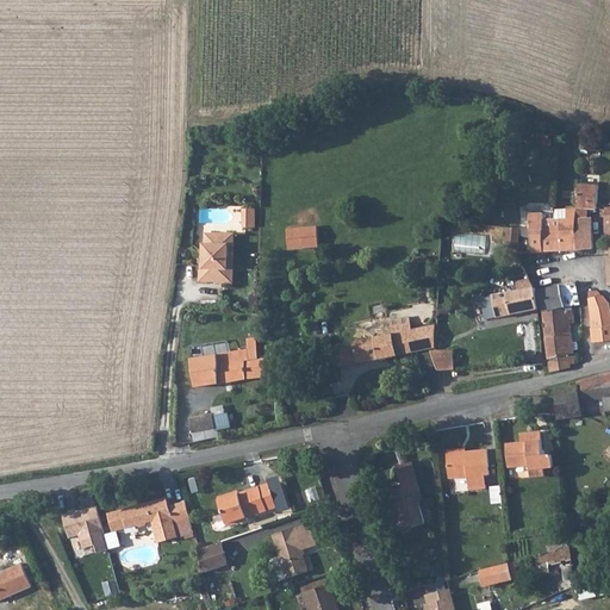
[(580,139),(580,149),(599,151),(601,142),(580,139)]
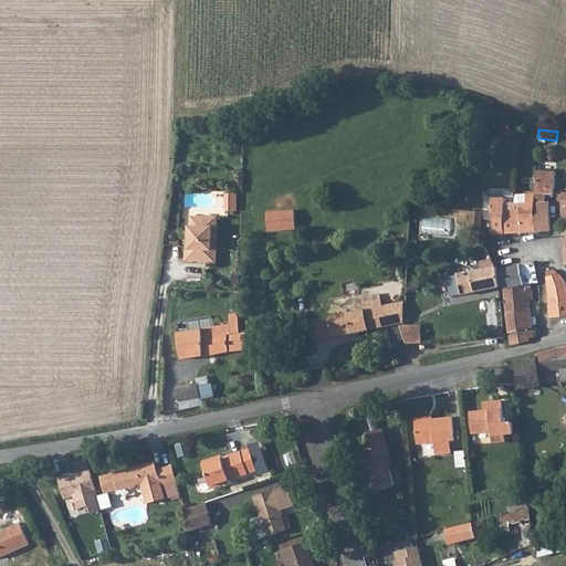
[(534,196),(534,203),(534,231),(549,229),(549,210),(545,210),(544,200),(553,200),(554,179),(535,178),(534,196)]
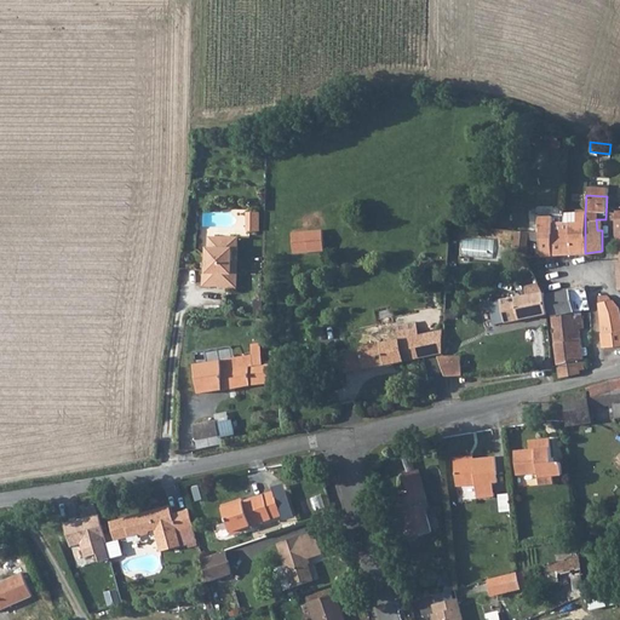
[(246,211),(246,224),(256,224),(256,212),(246,211)]
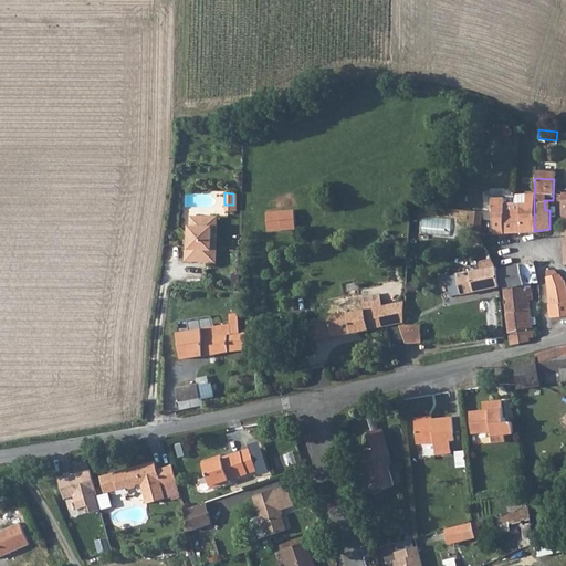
[(519,212),(520,232),(534,231),(534,203),(534,196),(513,196),(513,202),(513,205),(519,205),(519,212)]
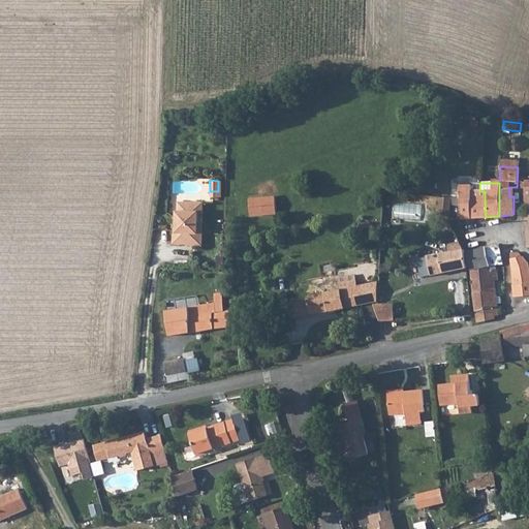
[(459,206),(460,220),(486,217),(485,198),(485,191),(479,191),(479,189),(470,190),(469,185),(458,185),(458,194),(459,194),(459,197),(459,199),(459,206)]
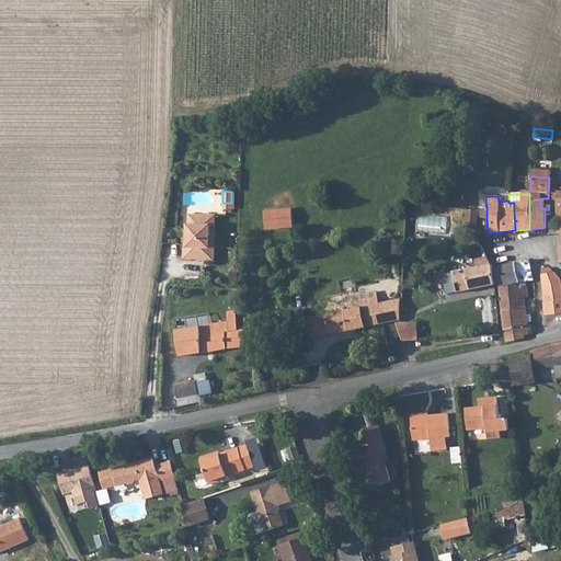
[(466,208),(465,229),(476,229),(477,216),(477,208),(466,208)]
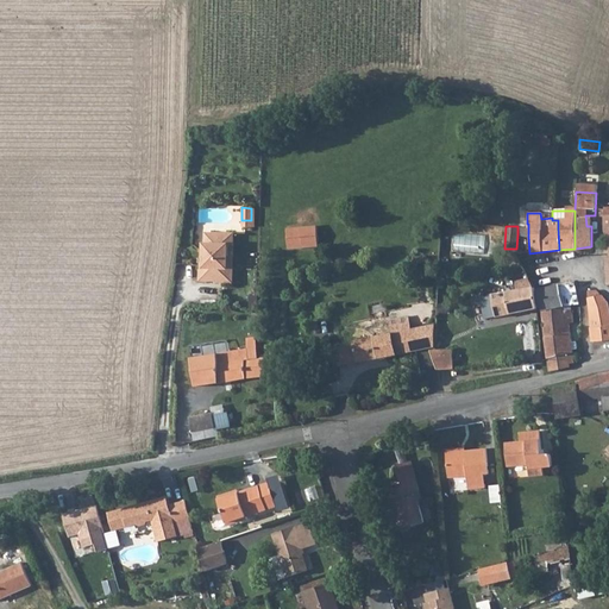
[(518,226),(518,234),(528,237),(528,230),(528,227),(518,226)]
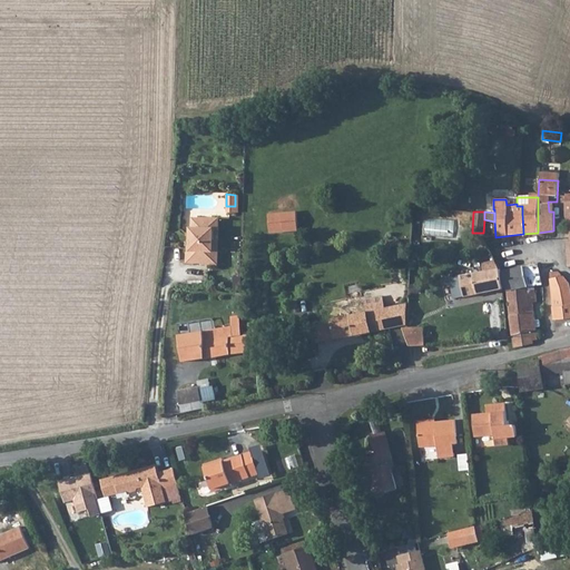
[(292,214),(264,216),(266,234),(294,231),(292,214)]
